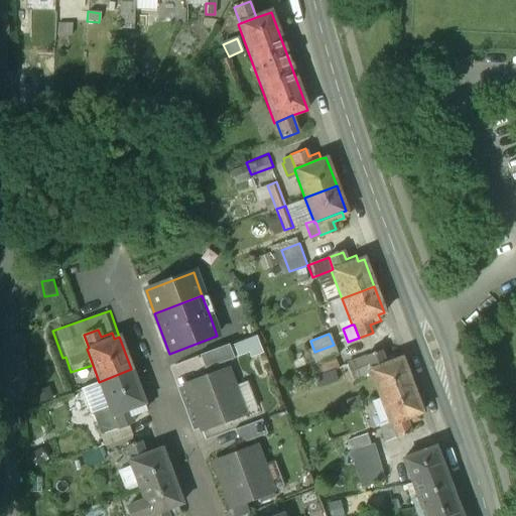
[(228,345),(199,356),(204,370),(233,359),(228,345)]
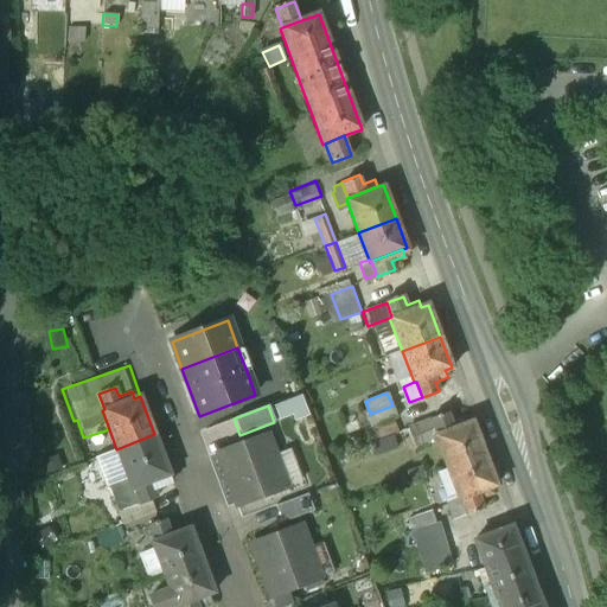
[(370,414),(366,415),(371,428),(397,419),(393,406),(370,414)]
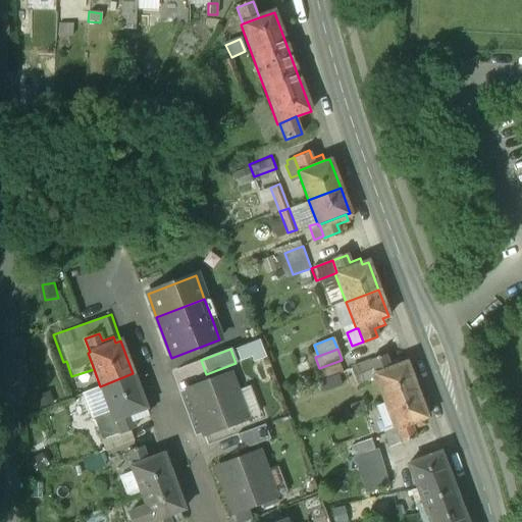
[(398,359),(387,363),(384,355),(370,360),(375,374),(373,375),(383,403),(416,389),(406,363),(401,365),(398,359)]
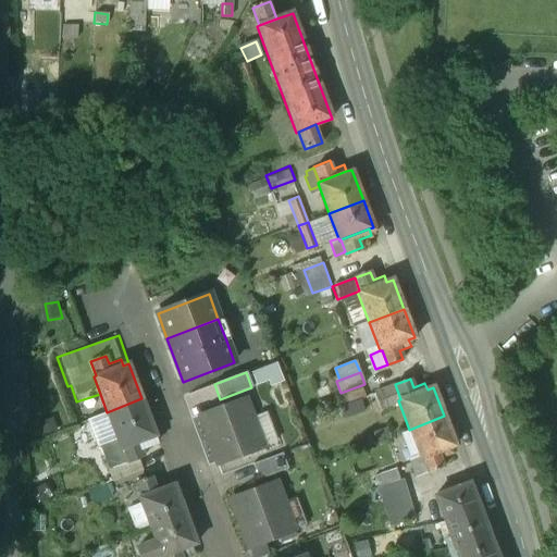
[(398,400),(400,399),(395,384),(375,392),(382,407),(398,400)]
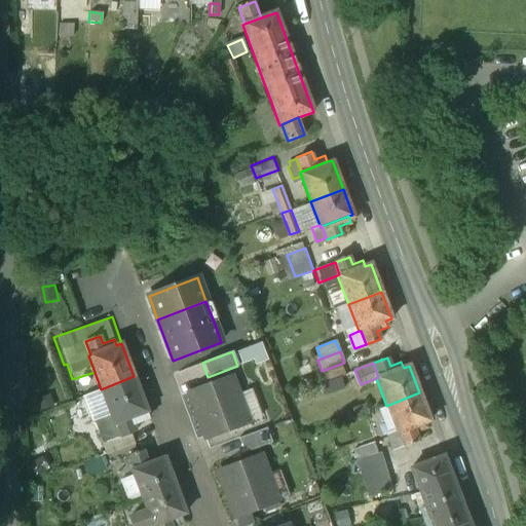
[(134,376),(101,389),(113,421),(114,424),(116,423),(120,436),(124,435),(136,430),(133,423),(144,419),(142,414),(147,412),(134,376)]
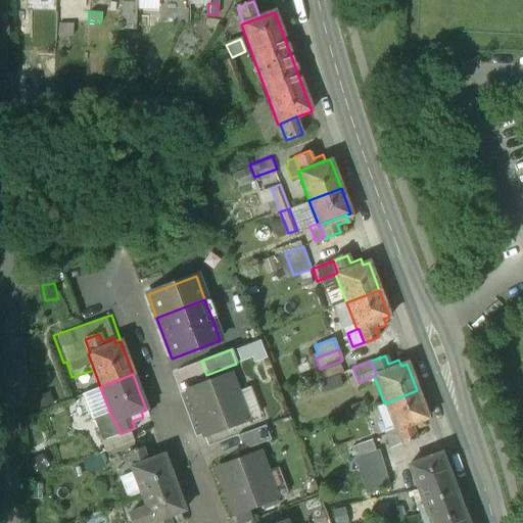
[(229,376),(187,391),(203,435),(245,420),(229,376)]
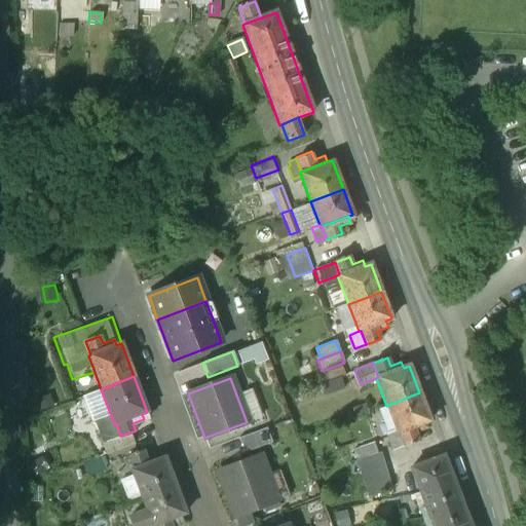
[(83,396),(96,427),(113,421),(101,389),(83,396)]
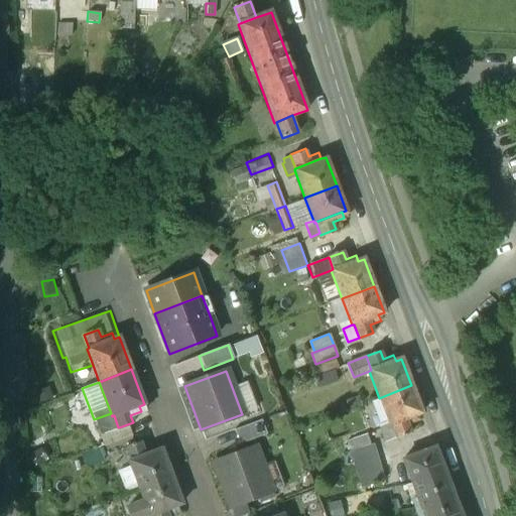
[(411,385),(379,398),(389,424),(391,424),(396,437),(410,432),(407,424),(418,420),(416,414),(421,412),(411,385)]
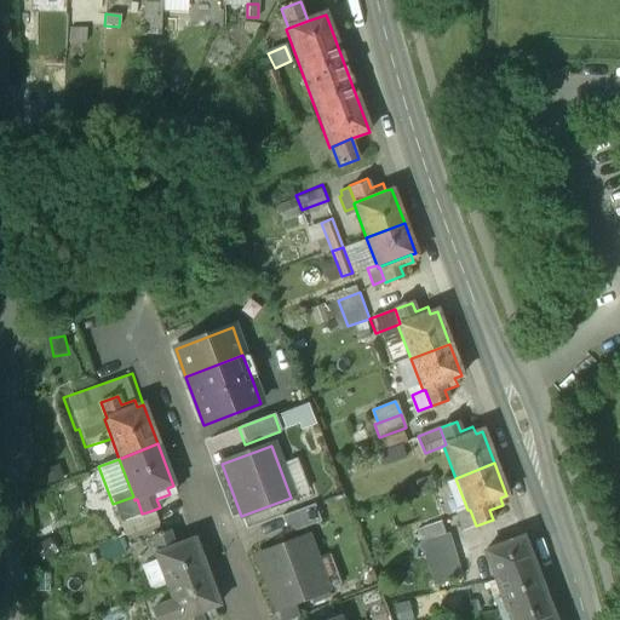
[(133,497),(113,504),(120,522),(142,514),(137,499),(135,500),(133,497)]
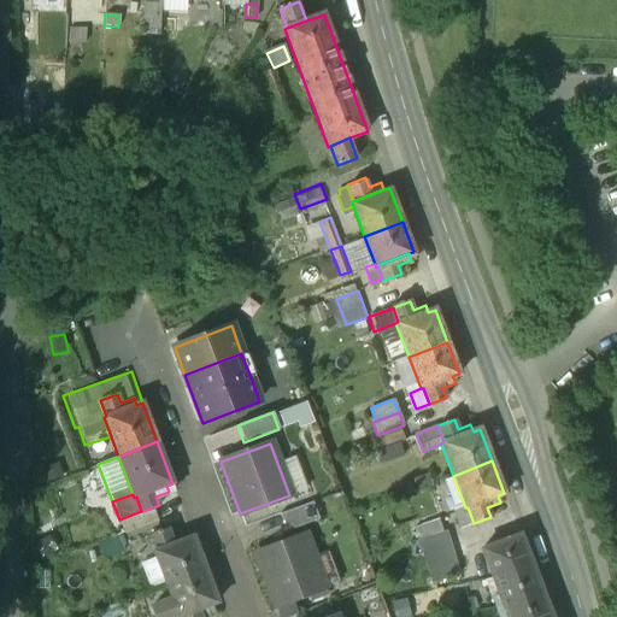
[(311,503),(280,515),(286,532),(318,519),(311,503)]
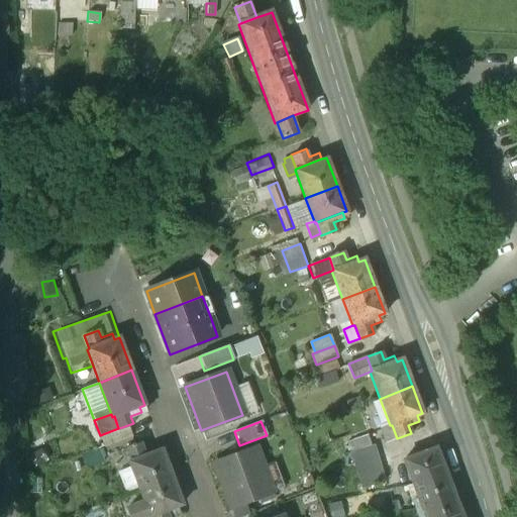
[(397,438),(392,425),(390,425),(376,431),(381,445),(397,438)]
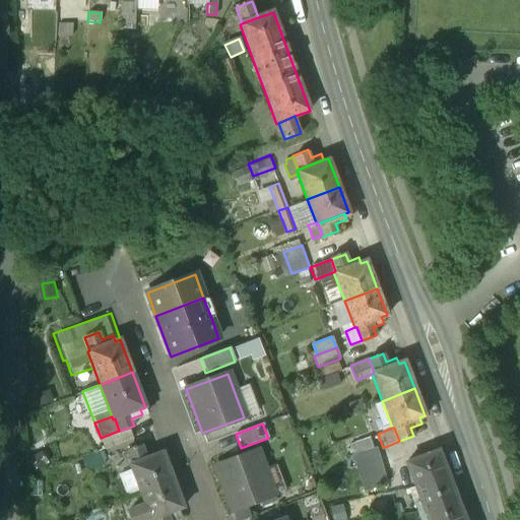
[(119,431),(101,438),(104,448),(127,439),(123,430),(119,431)]
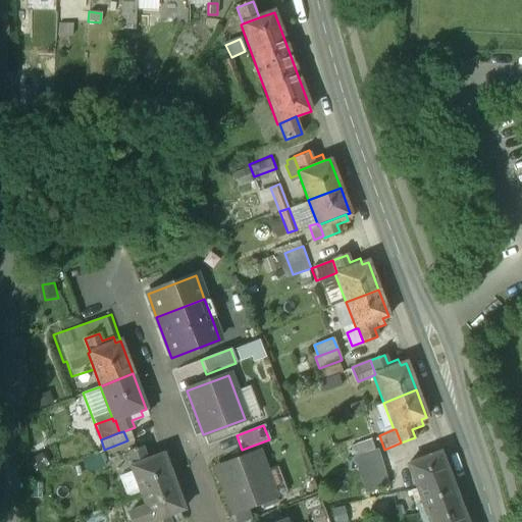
[(351,447),(354,457),(377,450),(373,439),(351,447)]
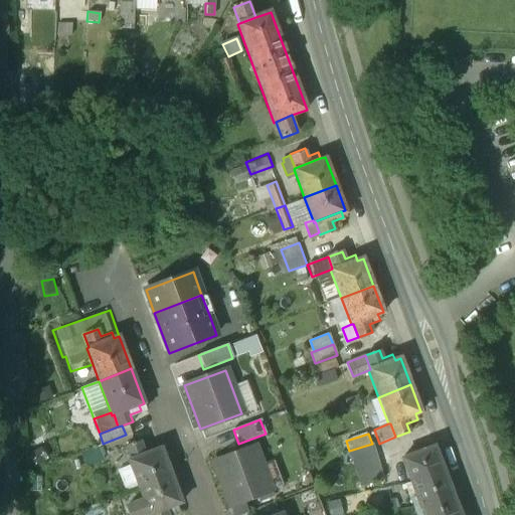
[(154,445),(143,449),(140,441),(126,446),(131,460),(129,460),(138,488),(170,476),(160,449),(156,450),(154,445)]
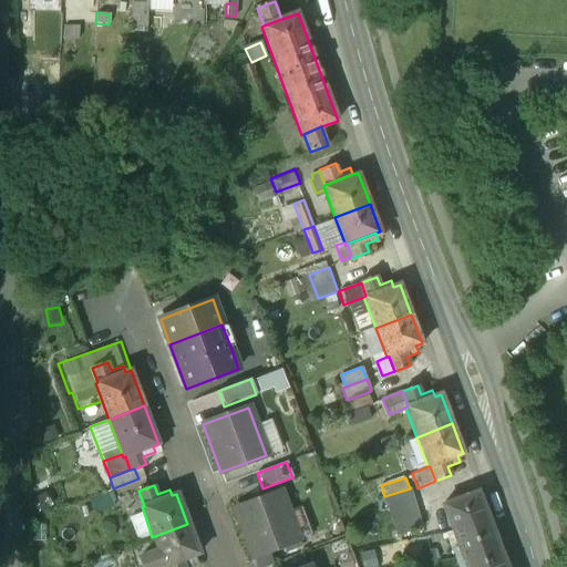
[(410,488),(384,496),(398,535),(422,527),(410,488)]
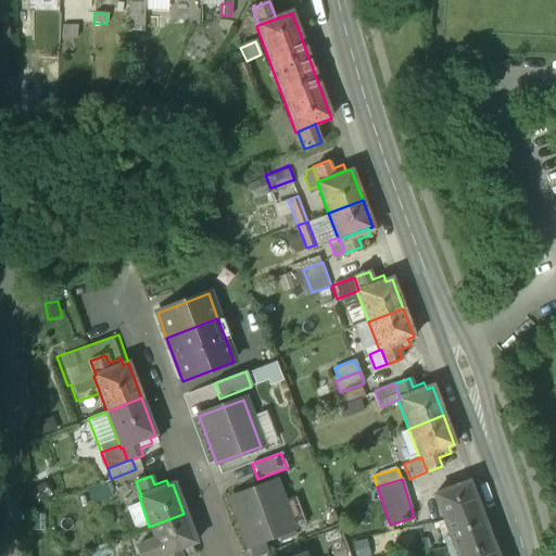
[(275,482),(229,498),(247,546),(292,530),(275,482)]
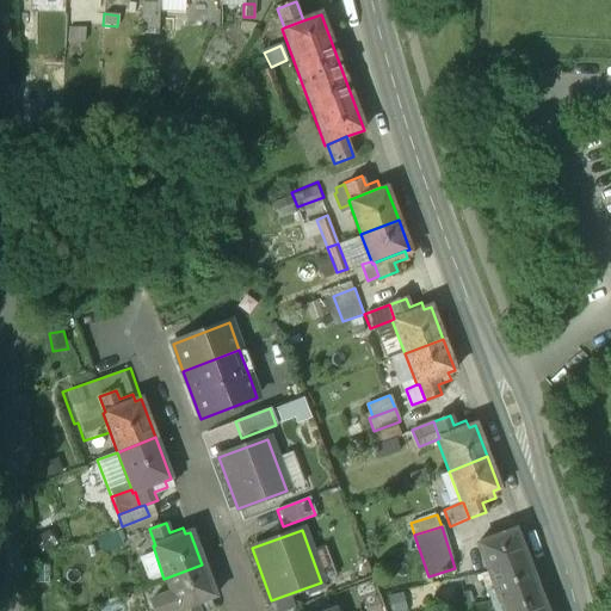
[(514,530),(477,543),(488,572),(525,557),(514,530)]
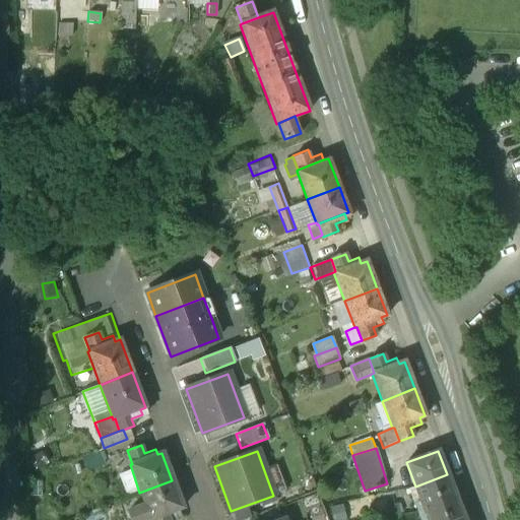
[(447,474),(415,486),(420,501),(424,510),(456,498),(447,474)]
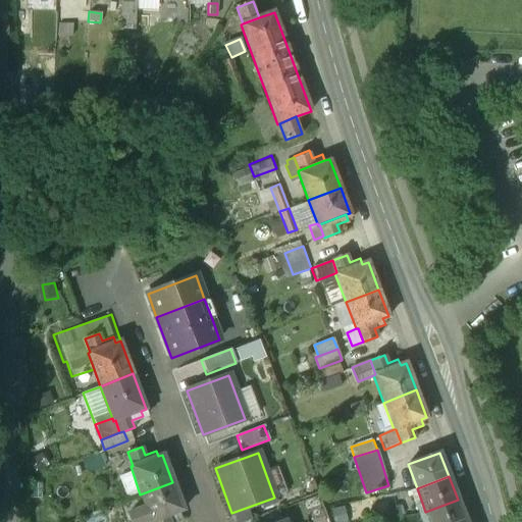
[(172,482),(140,494),(146,507),(151,521),(153,521),(170,521),(180,517),(178,512),(184,510),(172,482)]
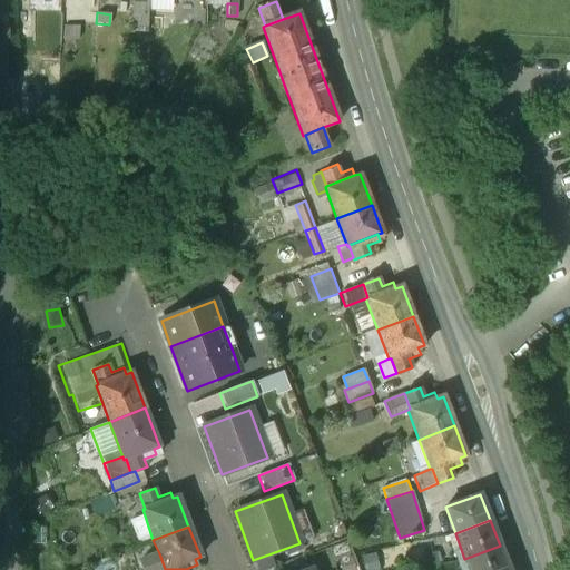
[(509,569),(500,546),(464,559),(468,569),(509,569)]
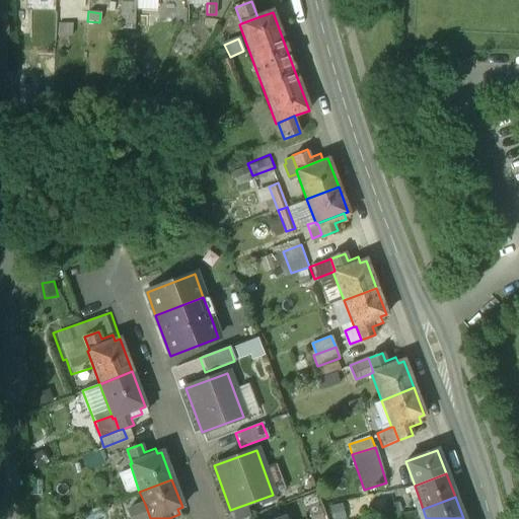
[(420,500),(414,503),(417,511),(423,509),(420,500)]
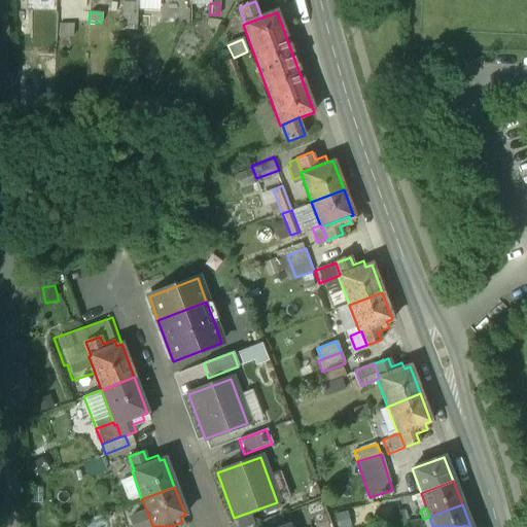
[(401,511),(393,514),(397,524),(406,522),(401,511)]
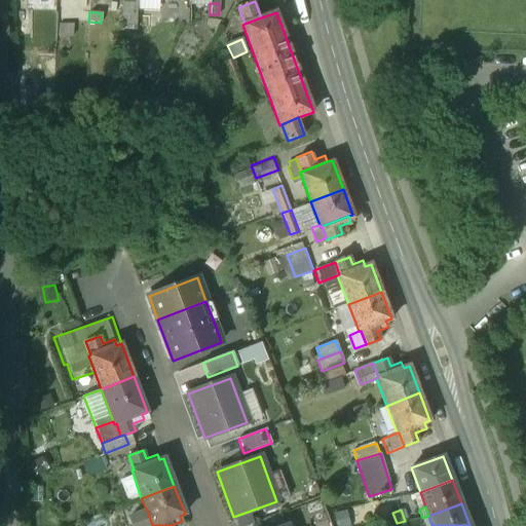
[(147,511),(128,518),(132,525),(154,525),(152,525),(147,511)]
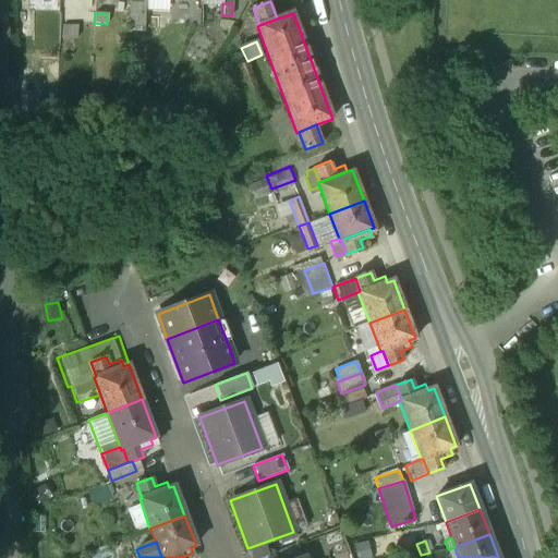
[(298,544),(273,553),(275,557),(294,557),(302,556),(298,544)]
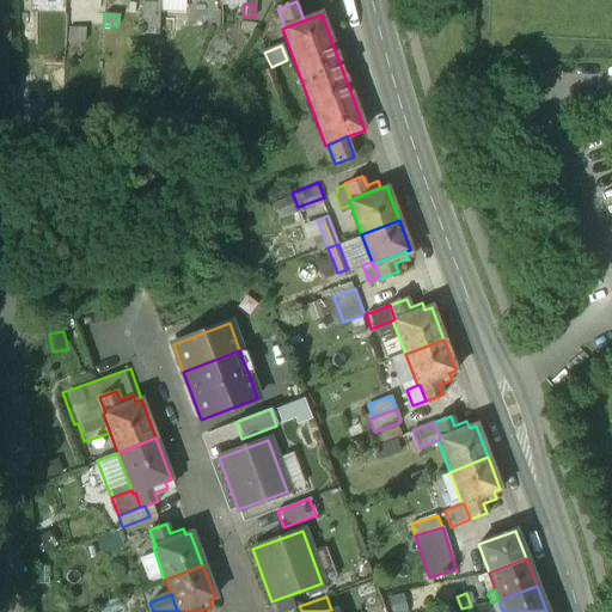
[(447,611),(461,609),(457,597),(444,601),(447,611)]
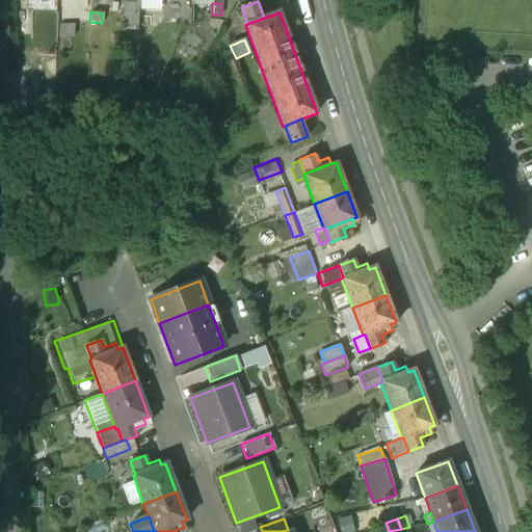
[(436,531),(433,522),(427,524),(430,531),(436,531)]
